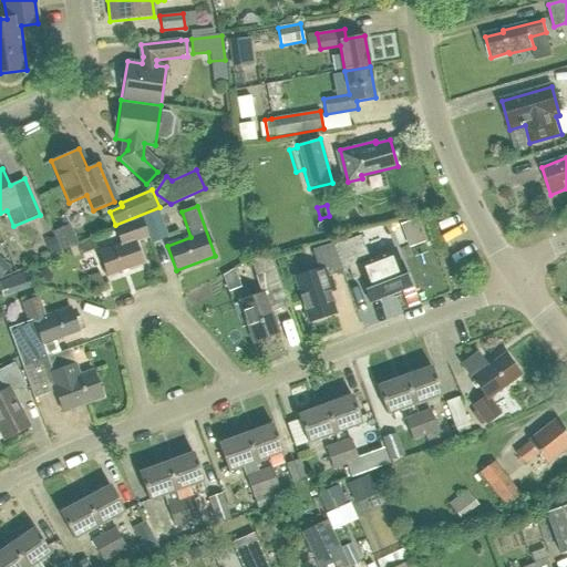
[(142,216),(150,237),(151,243),(168,237),(158,209),(142,216)]
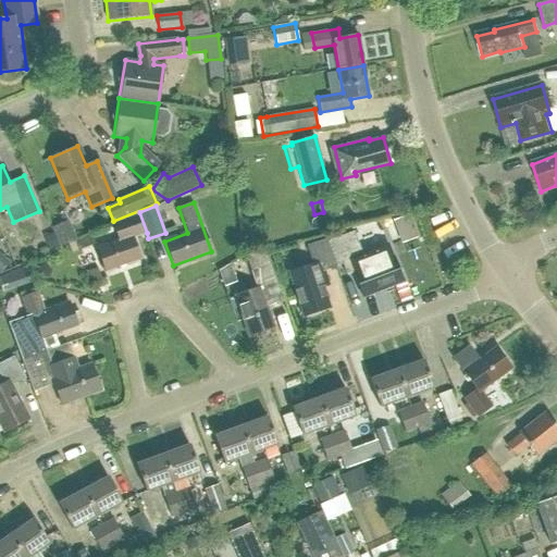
[(133,238),(147,233),(139,212),(111,222),(118,240),(95,248),(104,273),(140,259),(133,238)]
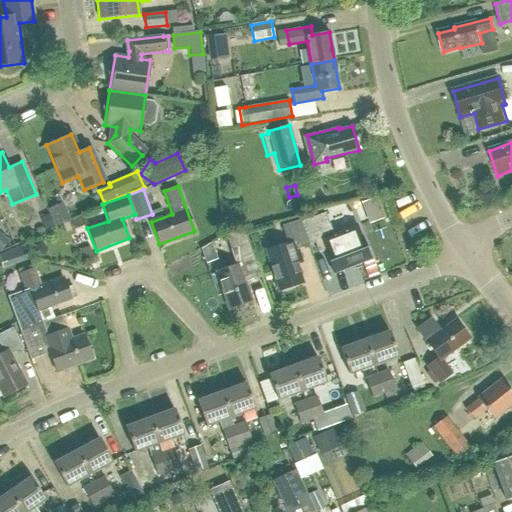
[(45,231),(54,227),(48,214),(40,218),(45,231)]
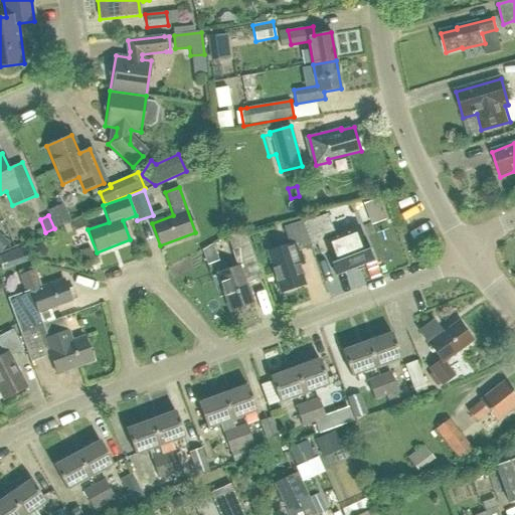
[(303,219),(303,220),(311,245),(323,241),(335,274),(372,261),(364,237),(338,246),(327,215),(311,221),(310,217),(303,219)]
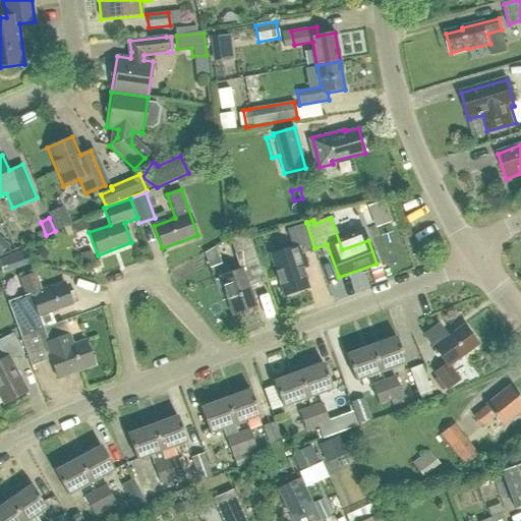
[(271,254),(274,263),(284,296),(308,288),(302,269),(308,268),(303,253),(315,250),(314,248),(306,223),(287,229),(293,247),(271,254)]
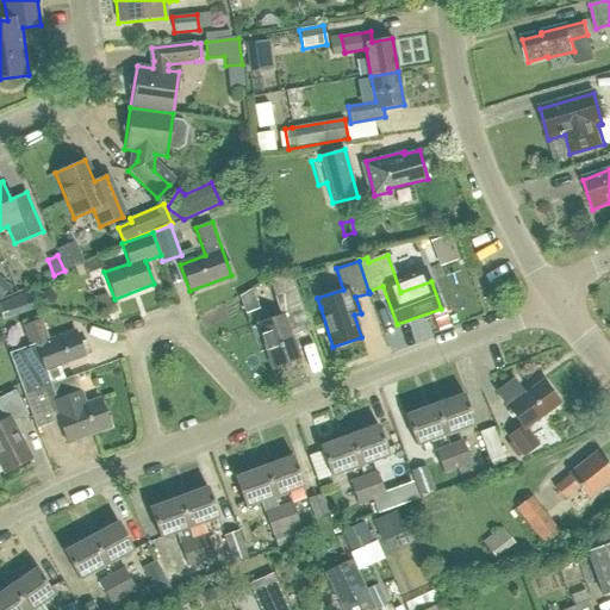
[(300,297),(292,275),(277,280),(284,303),(300,297)]
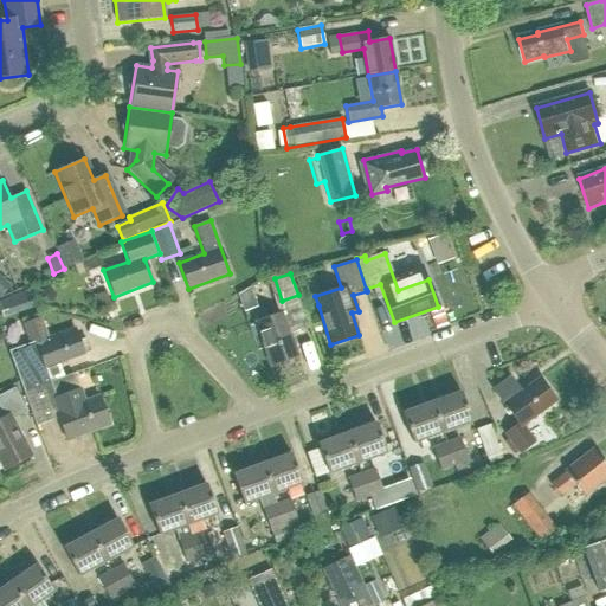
[(0,297),(11,285),(5,281),(0,287),(0,297)]
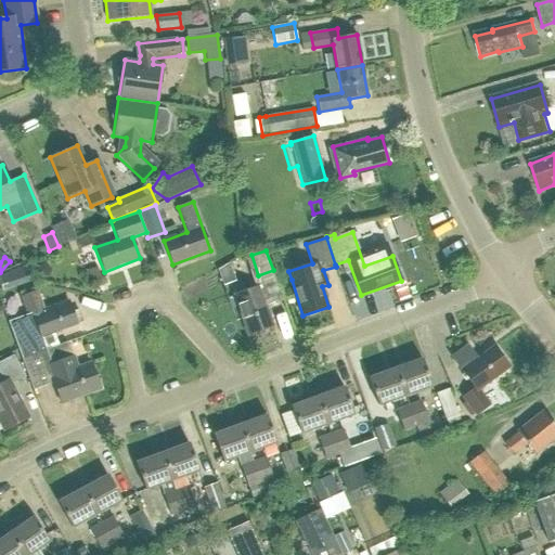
[(262,286),(235,295),(248,334),(272,325),(266,306),(269,304),(262,286)]
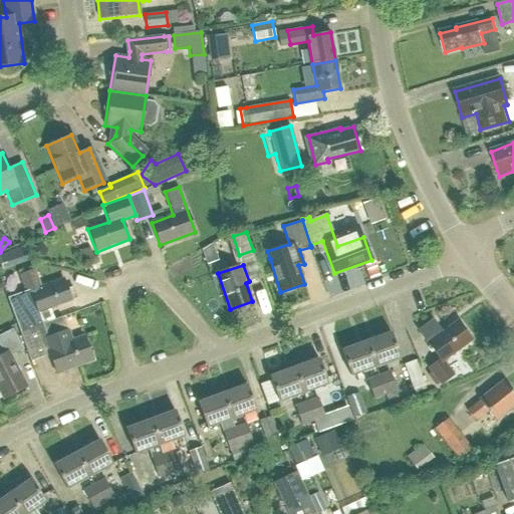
[(20,332),(43,323),(39,313),(72,301),(63,278),(40,287),(34,270),(19,276),(25,294),(8,300),(20,332)]
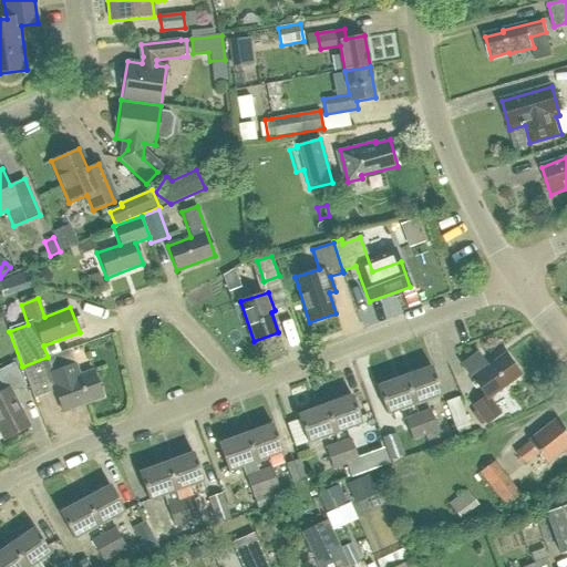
[(504,353),(487,367),(477,352),(461,364),(485,397),(473,405),(486,423),(501,412),(490,398),(521,374),(504,353)]
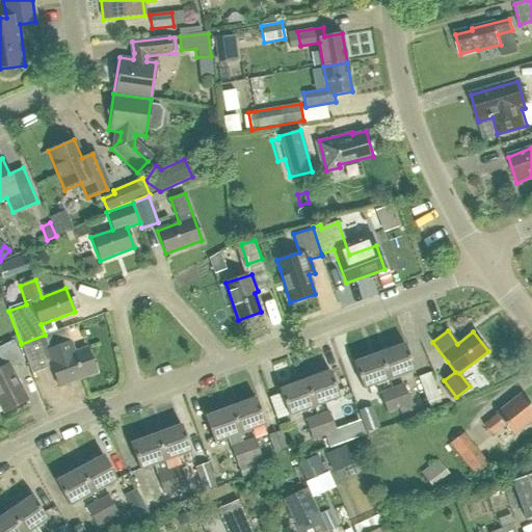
[(88,348),(75,353),(70,342),(50,349),(45,335),(21,344),(31,374),(51,367),(58,387),(97,373),(88,348)]
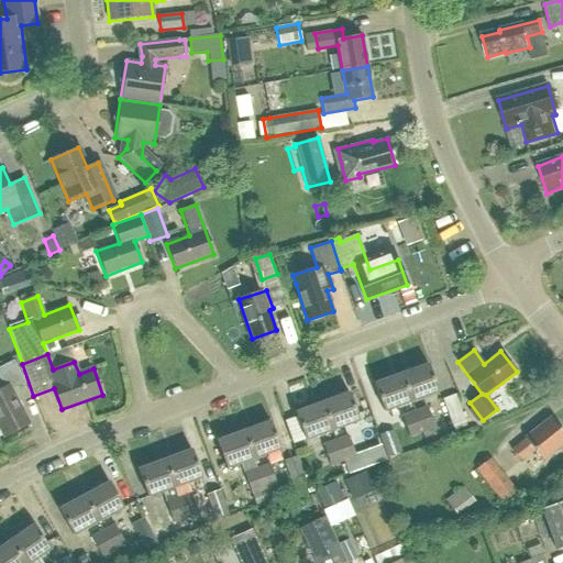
[(0,431),(3,438),(30,424),(12,390),(25,384),(13,361),(0,367),(0,381),(0,383),(0,382),(0,431)]
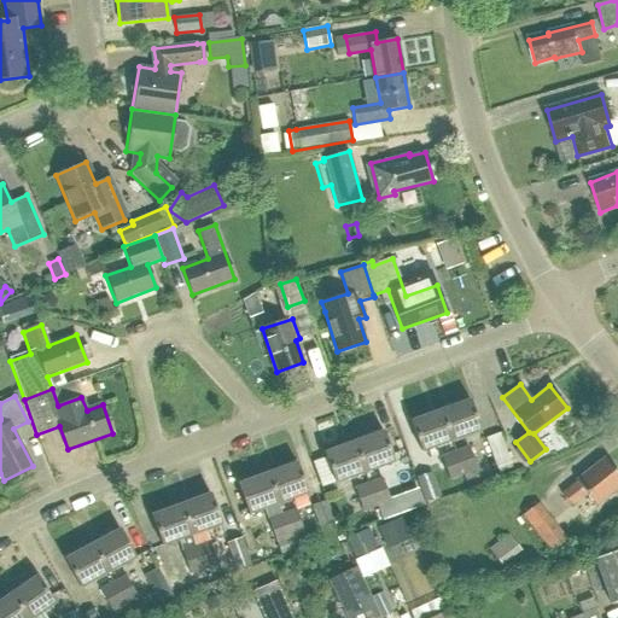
[(441,410),(452,442),(482,431),(470,400),(441,410)]
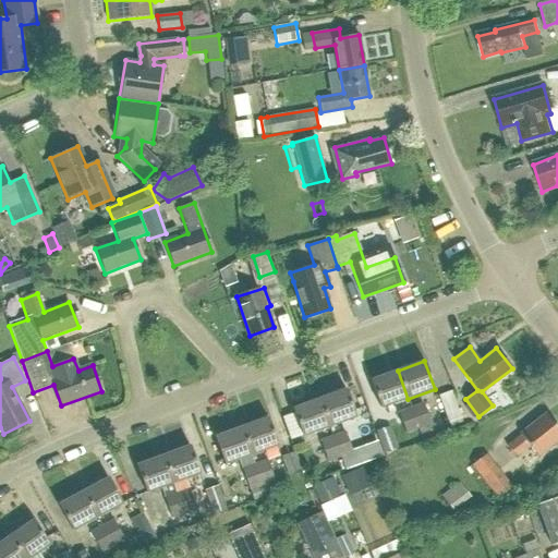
[(408,399),(398,371),(371,379),(380,408),(408,399)]
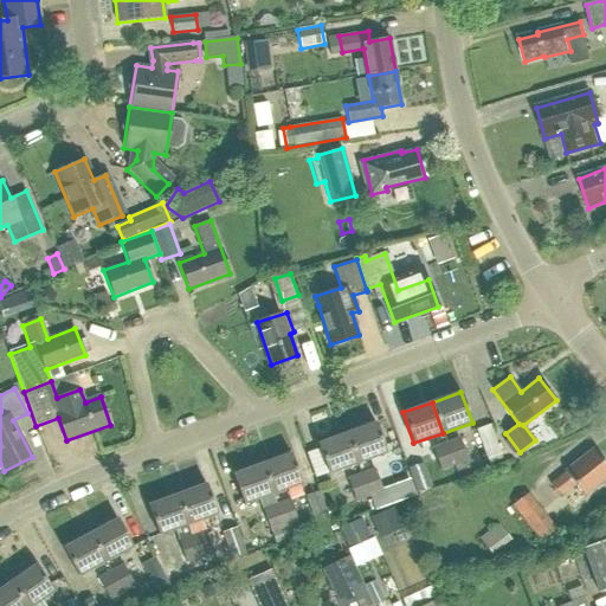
[(347,433),(358,464),(387,453),(376,423),(347,433)]
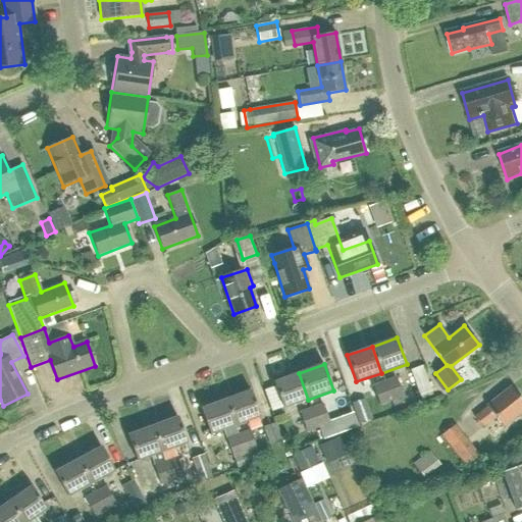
[(426,364),(415,369),(426,397),(437,393),(426,364)]
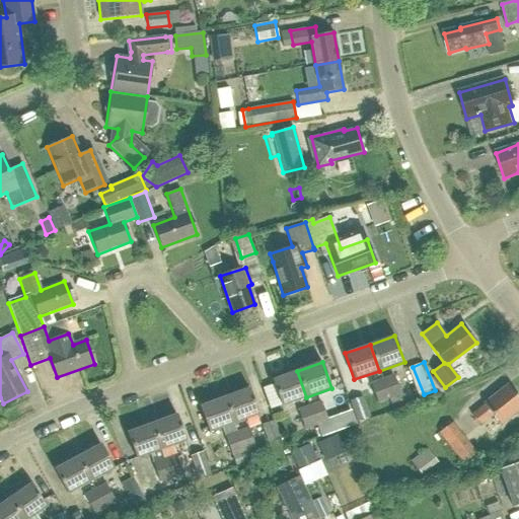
[(306,397),(297,371),(272,381),(281,406),(306,397)]
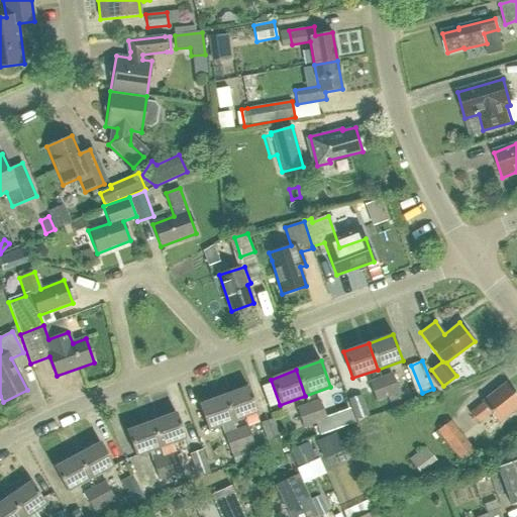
[(381,378),(387,397),(399,393),(392,374),(381,378)]
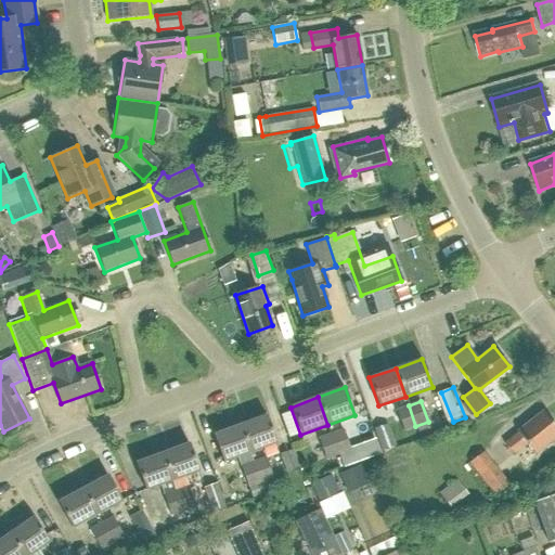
[(415,426),(409,405),(396,410),(403,430),(415,426)]
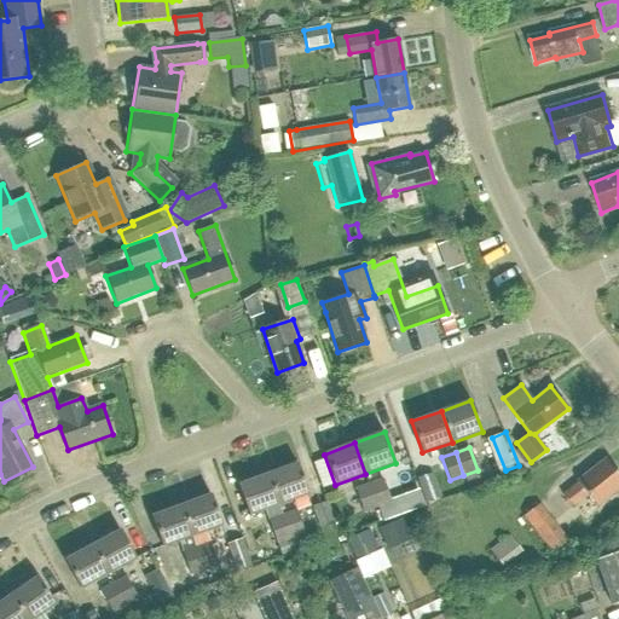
[(578,480),(562,492),(572,505),(588,493),(597,505),(618,486),(618,472),(606,456),(577,479),(578,480)]
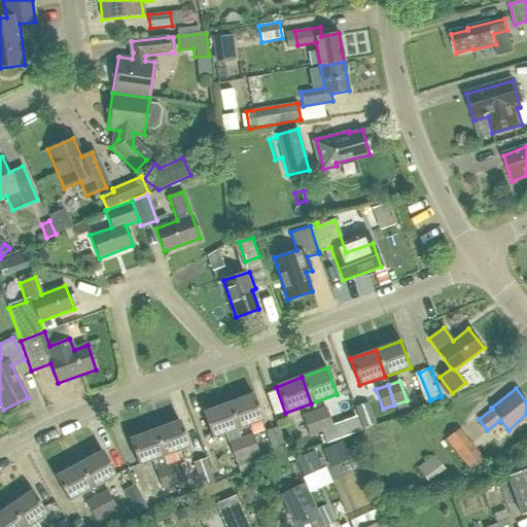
[(229,403),(237,429),(262,421),(253,394),(229,403)]
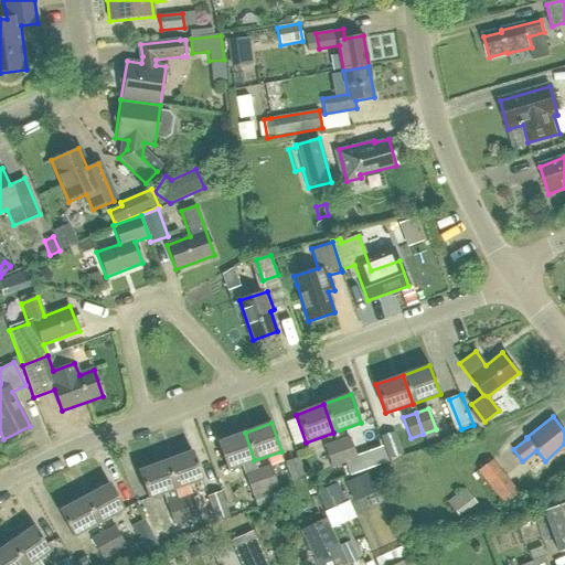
[(395,432),(381,437),(387,459),(402,454),(395,432)]
